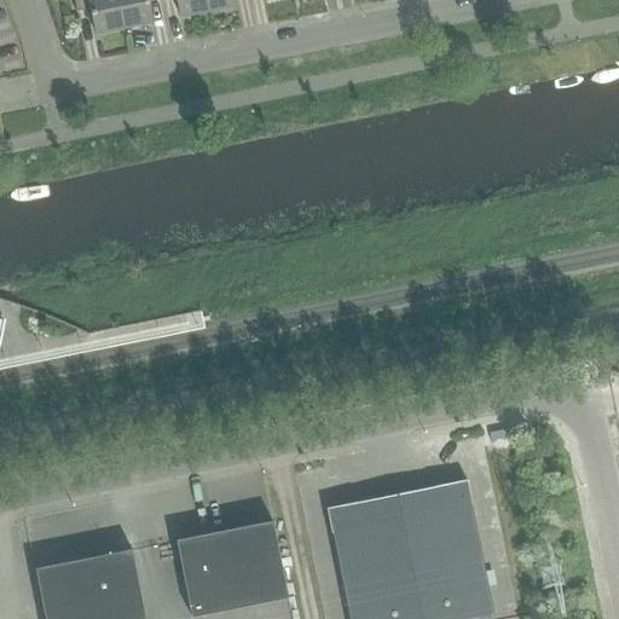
[(73,0),(75,12),(90,9),(96,34),(123,29),(117,0),(73,0)]
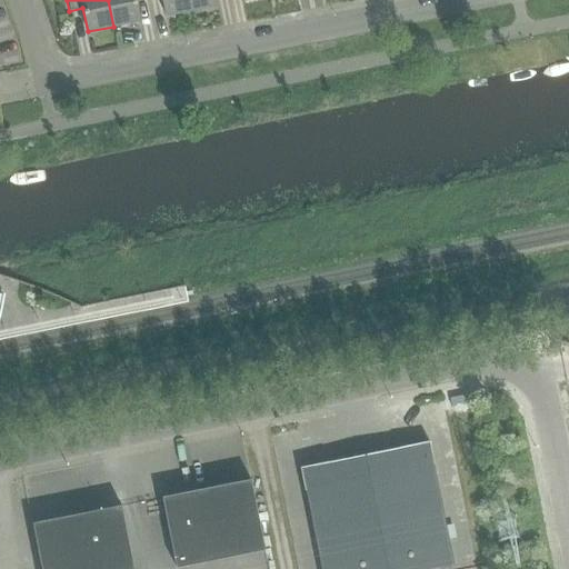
[(108,0),(113,27),(139,21),(135,0),(108,0)]
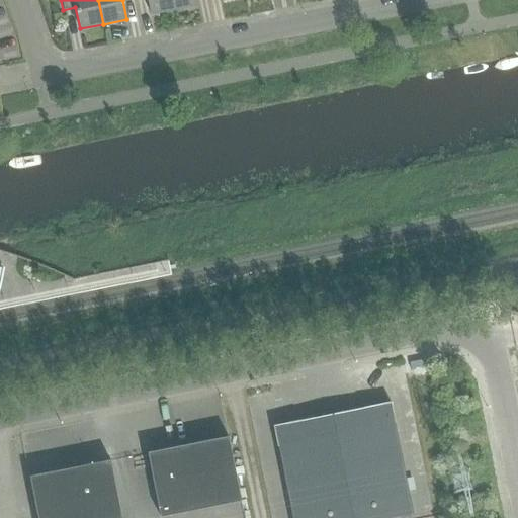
[(147,0),(151,14),(174,9),(172,0),(147,0)]
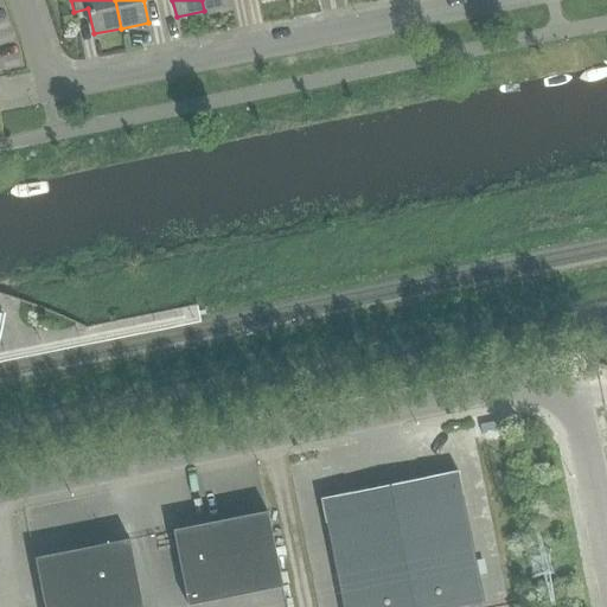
[(202,0),(204,11),(231,6),(230,0),(202,0)]
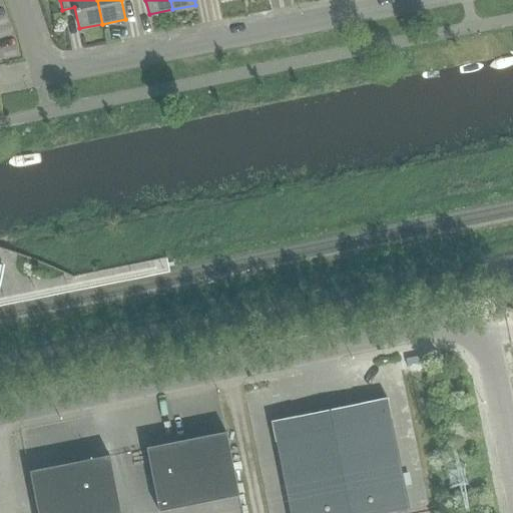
[(420,356),(405,359),(407,367),(421,364),(420,356)]
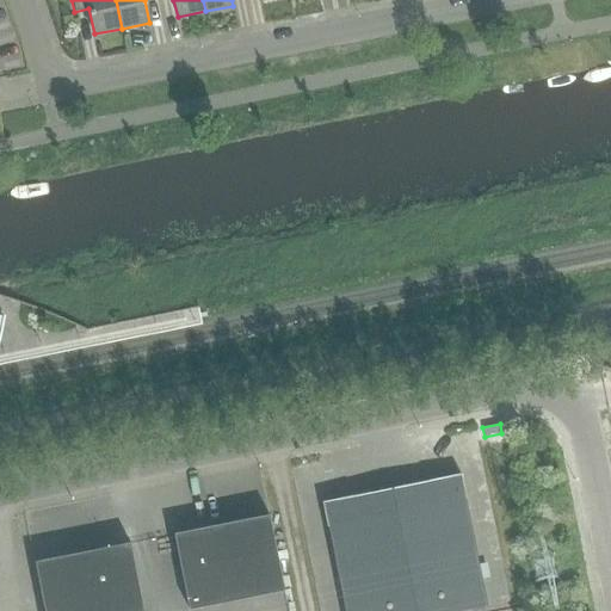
[(344,610),(456,610),(486,605),(464,499),(466,499),(460,474),(322,503),(327,526),(328,526),(344,610)]
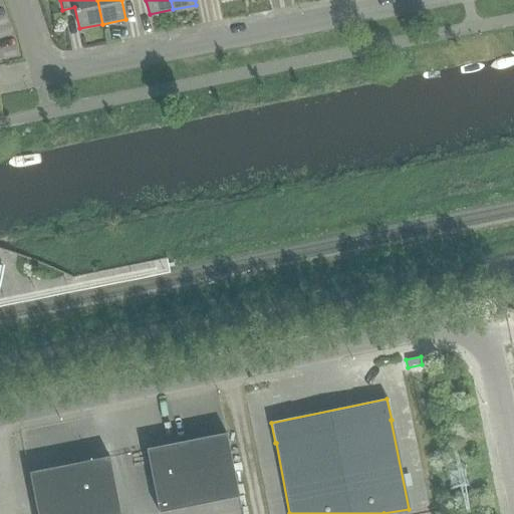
[(226,434),(206,438),(213,469),(233,465),(226,434)]
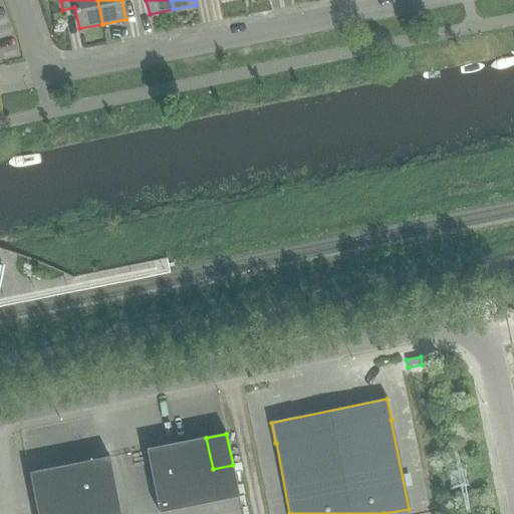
[(206,438),(186,442),(193,473),(213,469),(206,438)]
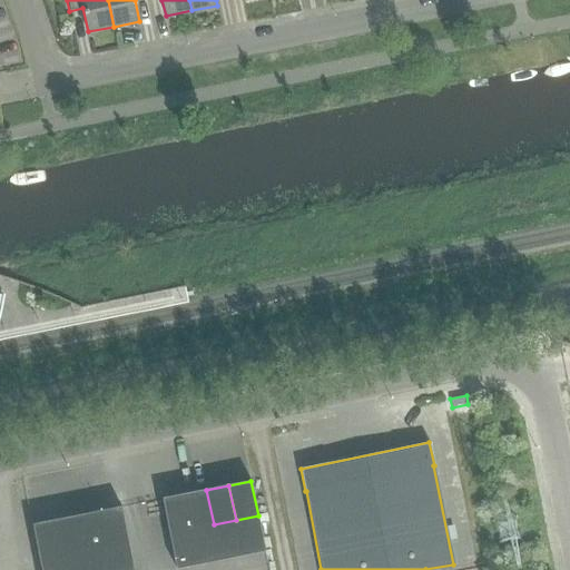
[(206,490),(184,494),(192,529),(214,524),(206,490)]
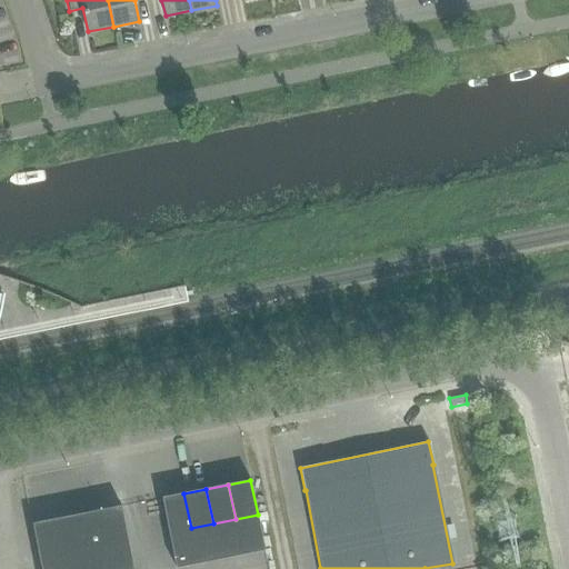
[(161,498),(169,532),(191,528),(183,493),(161,498)]
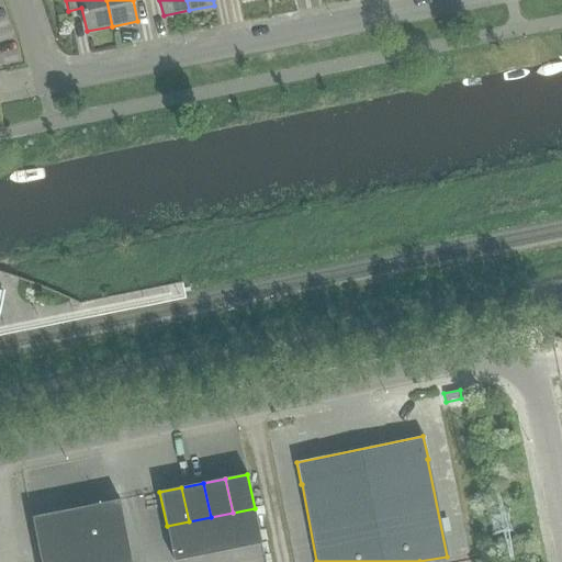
[(120,499),(98,504),(104,539),(126,535),(120,499)]
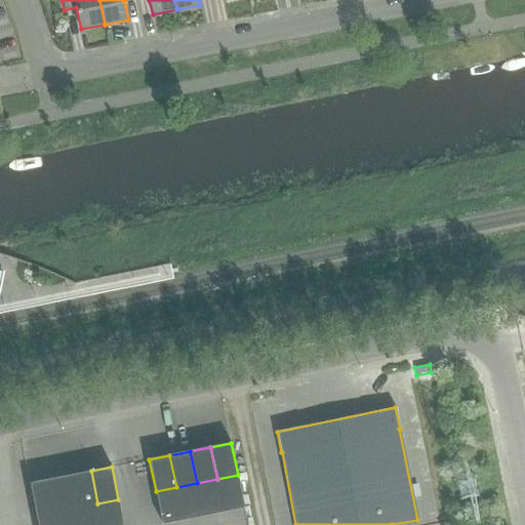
[(91,471),(71,475),(77,508),(97,503),(91,471)]
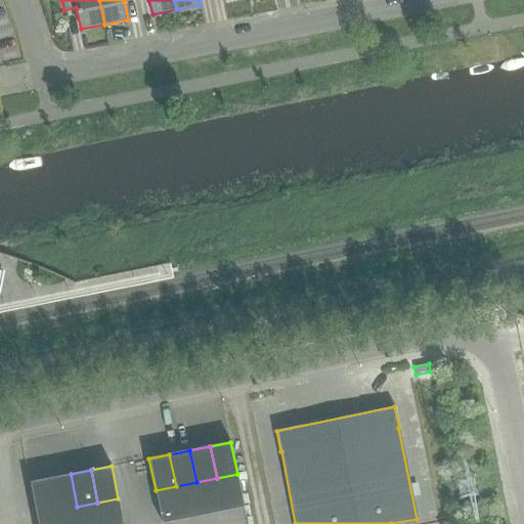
[(71,474),(50,478),(56,511),(77,507),(71,474)]
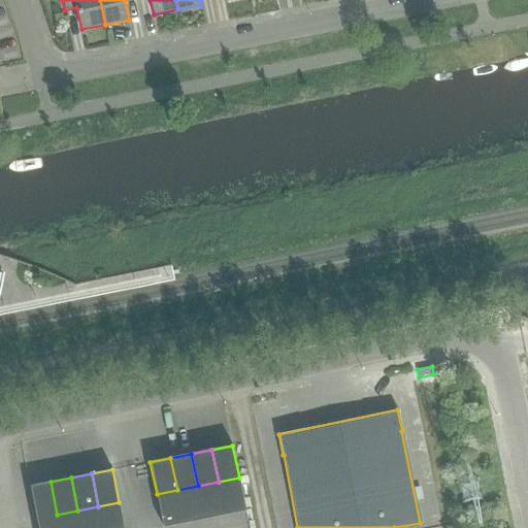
[(239,477),(219,482),(225,515),(245,510),(239,477)]
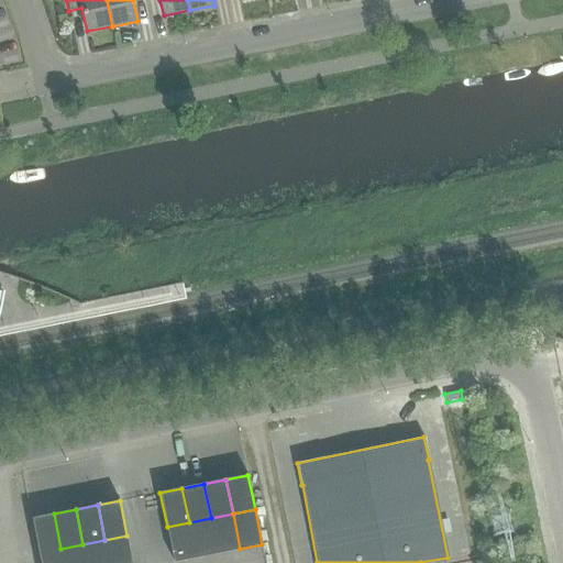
[(54,514),(32,518),(39,553),(61,549),(54,514)]
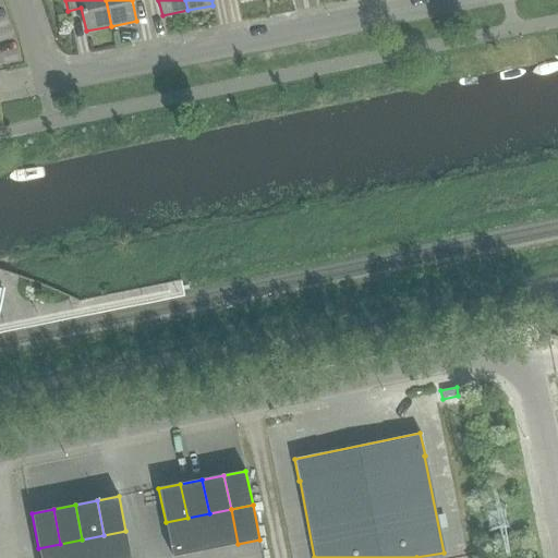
[(231,509),(209,513),(216,548),(238,544),(231,509)]
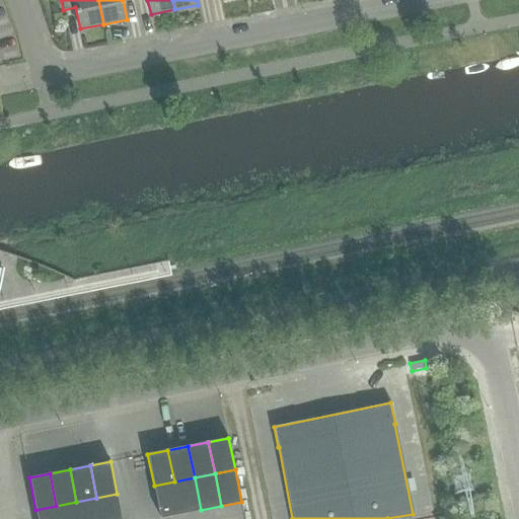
[(195,477),(174,482),(180,514),(201,510),(195,477)]
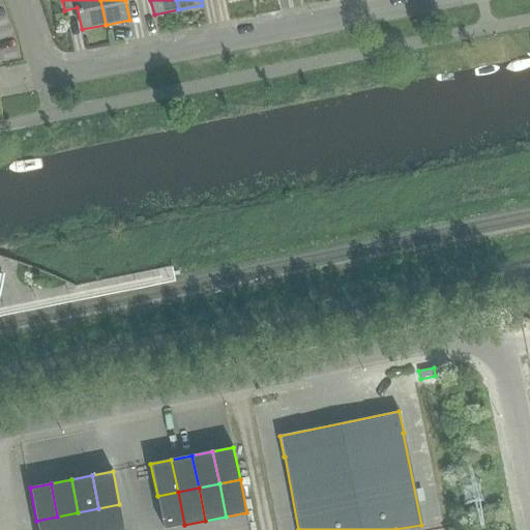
[(178,492),(157,496),(164,529),(184,525),(178,492)]
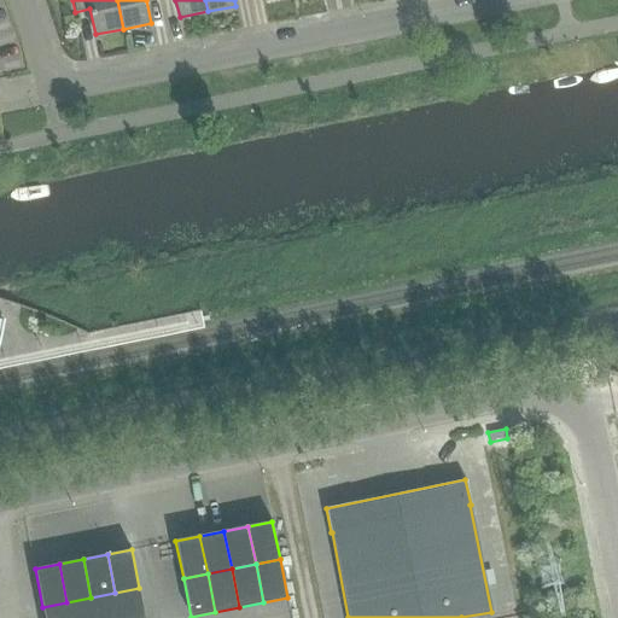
[(144,617),(139,588),(115,593),(120,617),(144,617)]
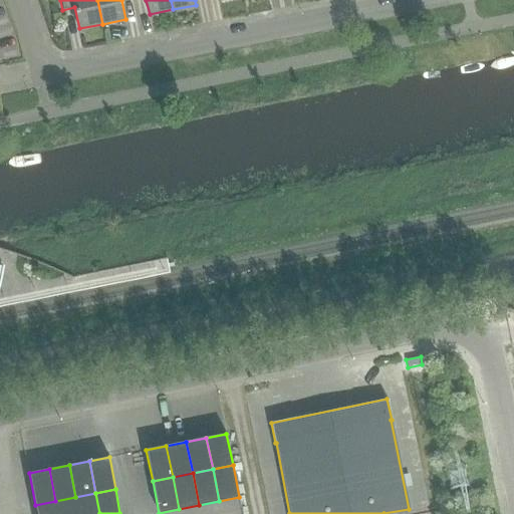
[(75,497),(78,513),(99,513),(95,493),(75,497)]
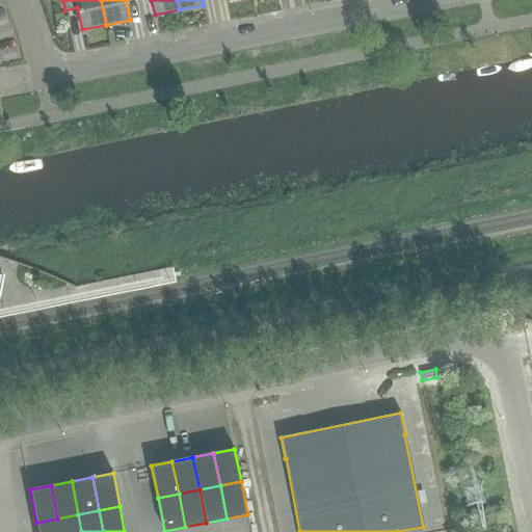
[(57,519),(59,531),(81,531),(78,514),(57,519)]
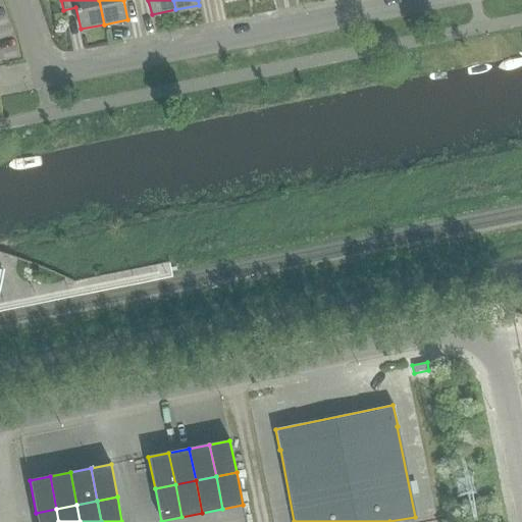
[(37,521),(58,521),(56,509),(36,513),(37,521)]
